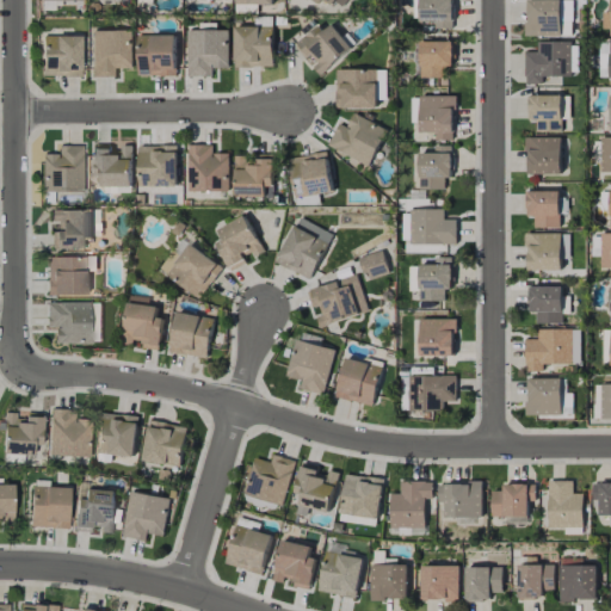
[(81,0),(80,0),(39,0),(41,10),(55,10),(55,1),(81,0)]
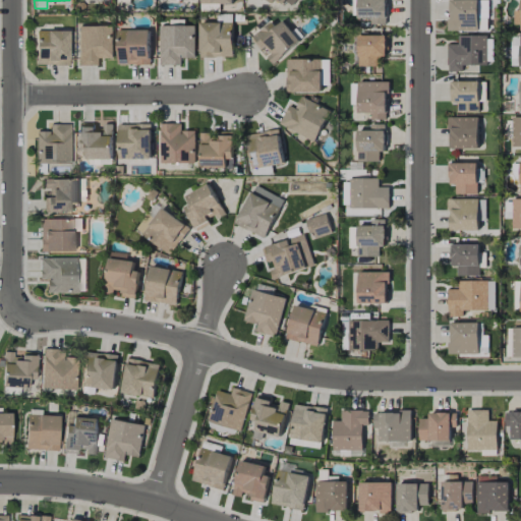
[(387,0),(357,0),(357,18),(371,18),(370,24),(387,24),(387,0)]
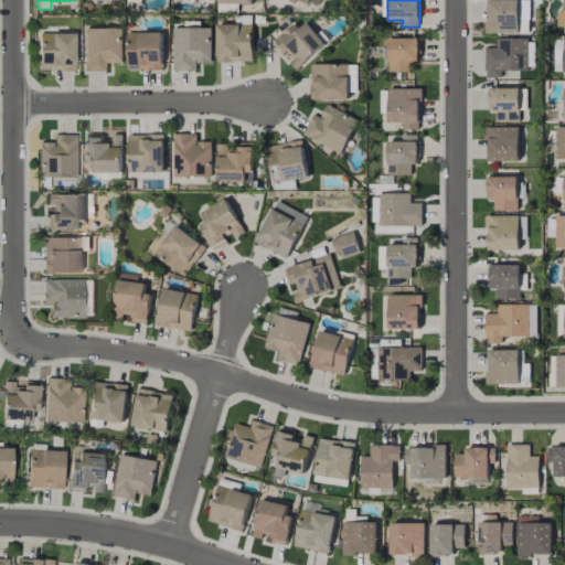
[(518,0),(486,0),(487,34),(519,33),(518,0)]
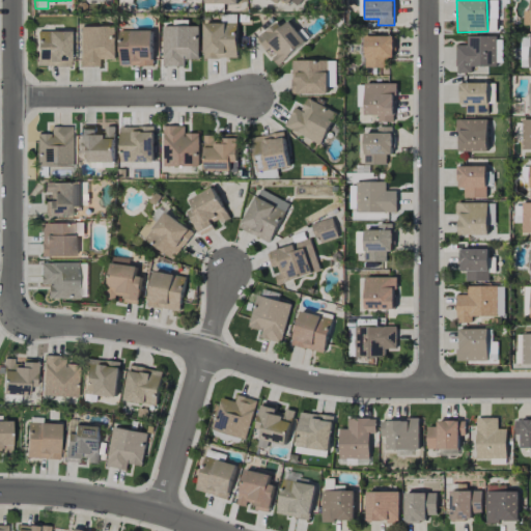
[(306,40),(288,21),(281,27),(277,22),(257,39),(280,64),(306,40)]
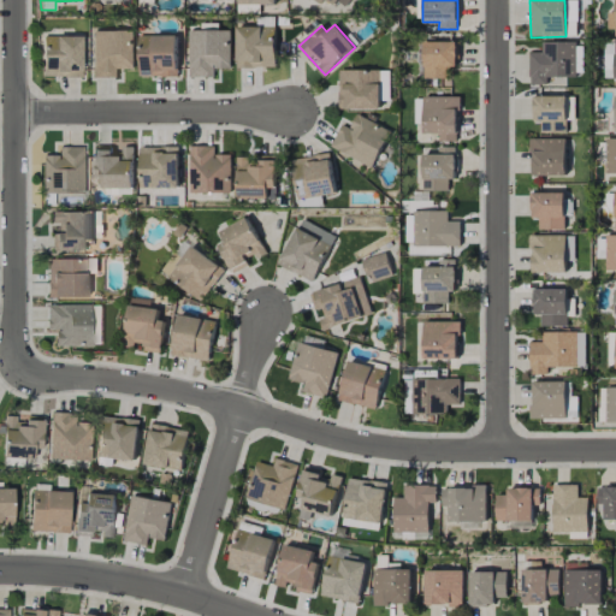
[(236,67),(276,67),(276,27),(236,27),(236,67)]
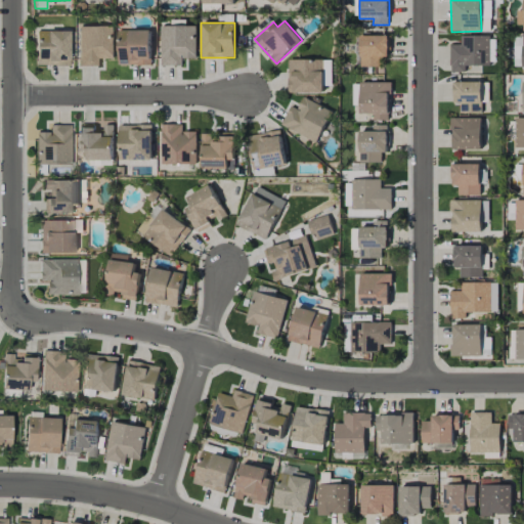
[(78,27),(78,66),(99,66),(99,59),(114,58),(113,26),(78,27)]
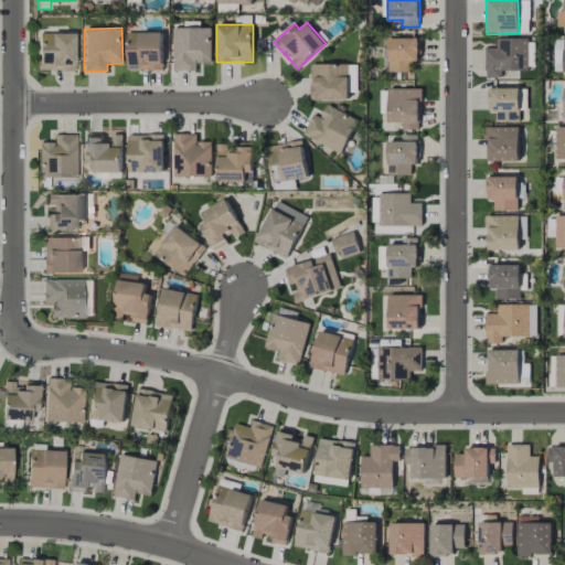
[(172,71),(196,71),(196,63),(211,63),(212,29),(173,28),(172,71)]
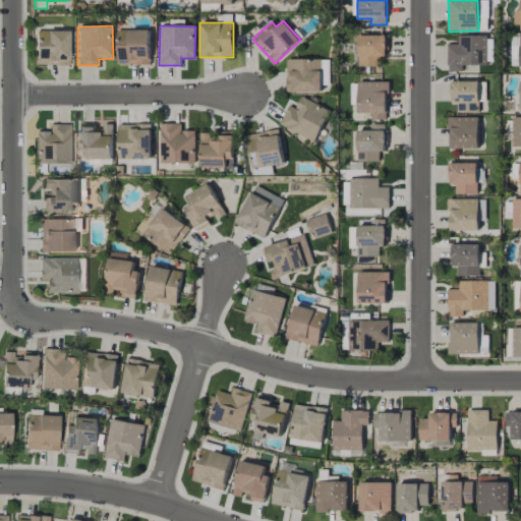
[(68,65),(69,31),(37,30),(36,64),(68,65)]
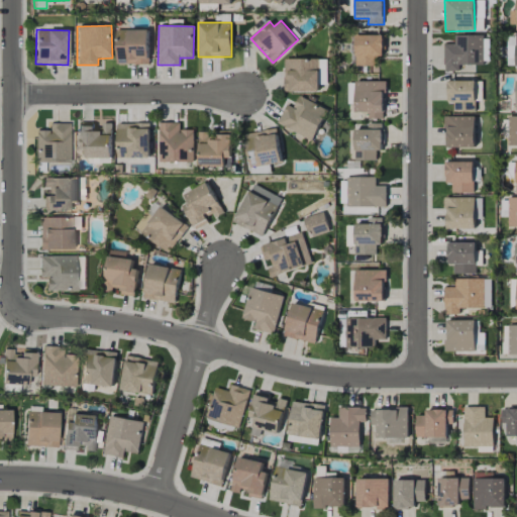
[(148,29),(116,30),(117,65),(148,65),(148,29)]
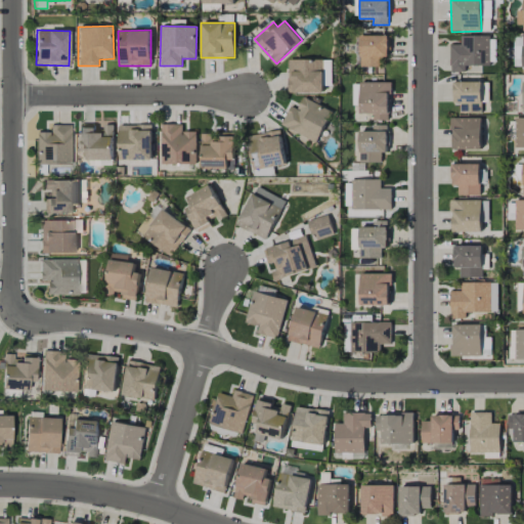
[(360,67),(382,67),(382,57),(388,57),(389,36),(361,36),(360,67)]
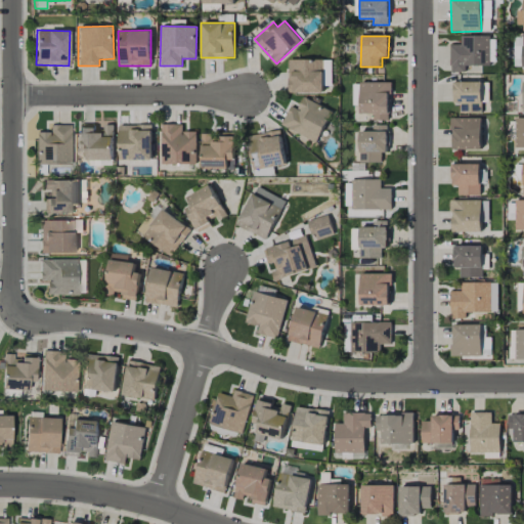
[(496,64),(495,36),(462,37),(462,44),(450,45),(450,72),(466,72),(466,64),(496,64)]
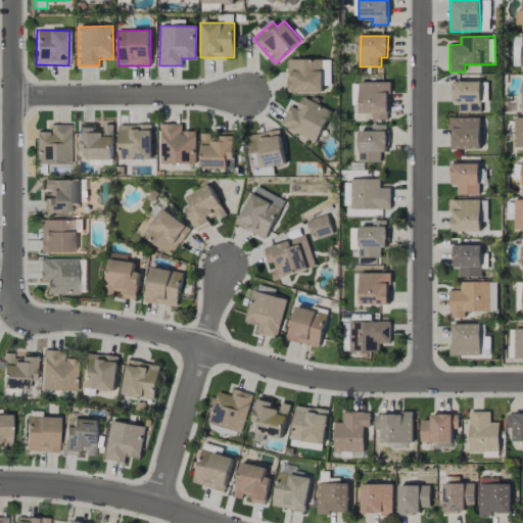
[(522,66),(522,36),(514,36),(513,66),(522,66)]
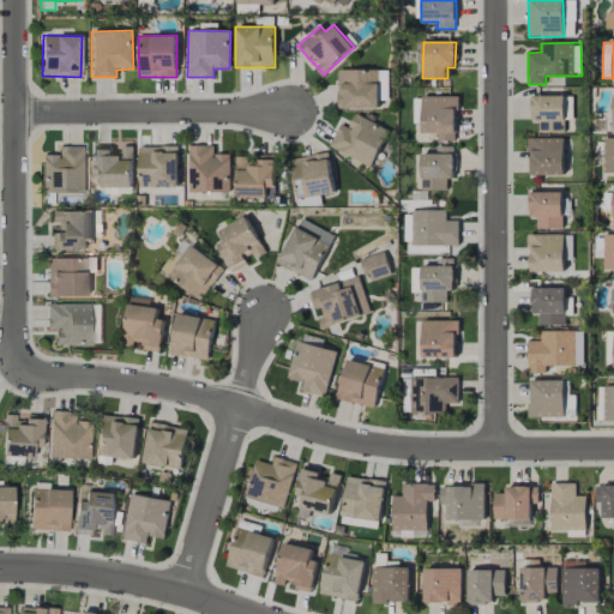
[(378,108),(378,70),(338,71),(338,109),(378,108)]
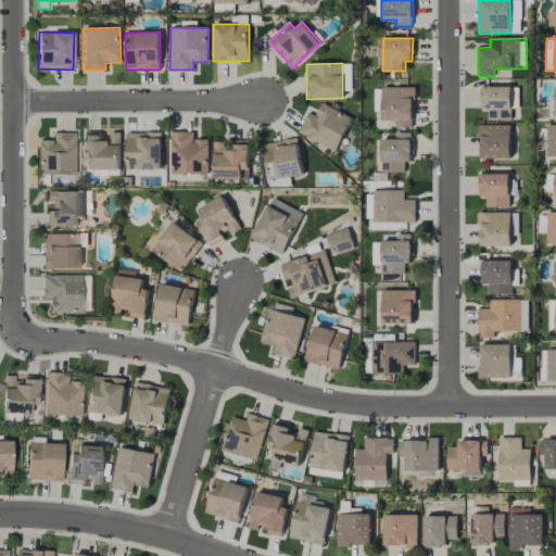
[(381,121),(396,121),(396,127),(413,128),(414,88),(382,87),(381,121)]
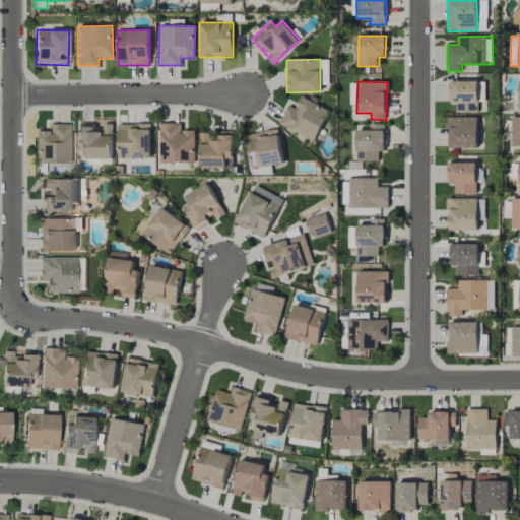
[(450,82),(451,104),(456,104),(457,112),(478,111),(478,102),(485,102),(484,81),(450,82)]
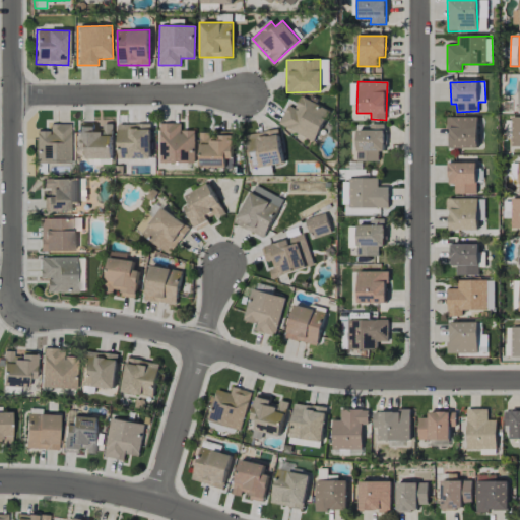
[(314,142),(330,111),(302,95),(295,109),(288,105),(278,123),(314,142)]
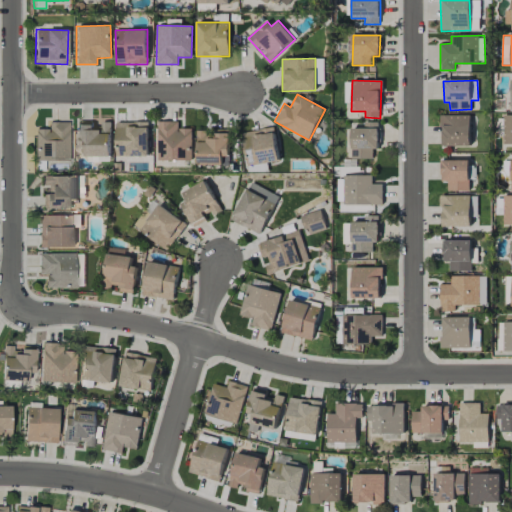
[(442,147),(471,146),(470,115),(441,115),(442,147)]
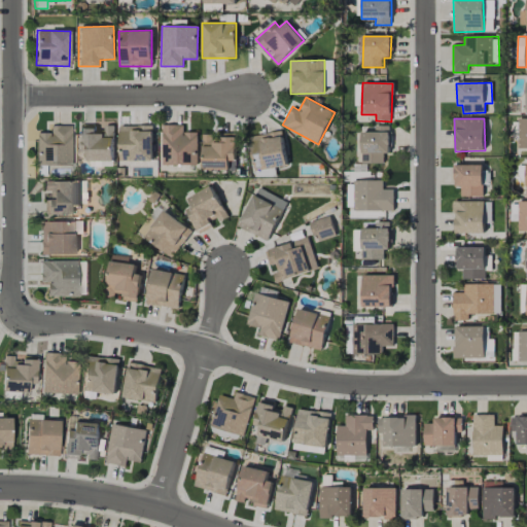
[(518,148),(526,148),(526,118),(518,118),(518,148)]
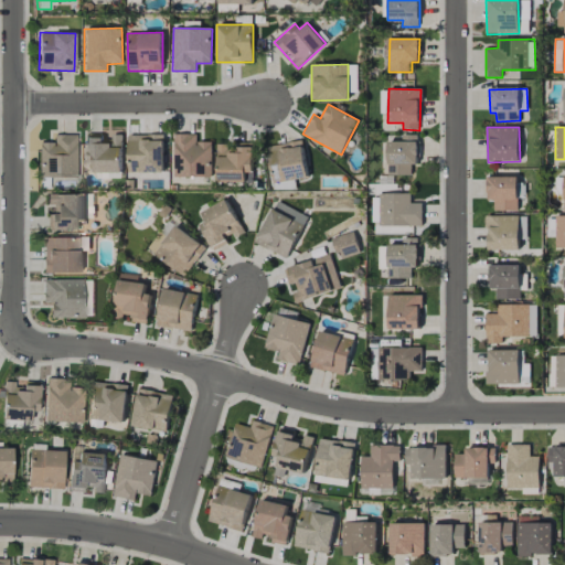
[(76,134),(54,134),(54,141),(39,142),(39,177),(76,177),(76,134)]
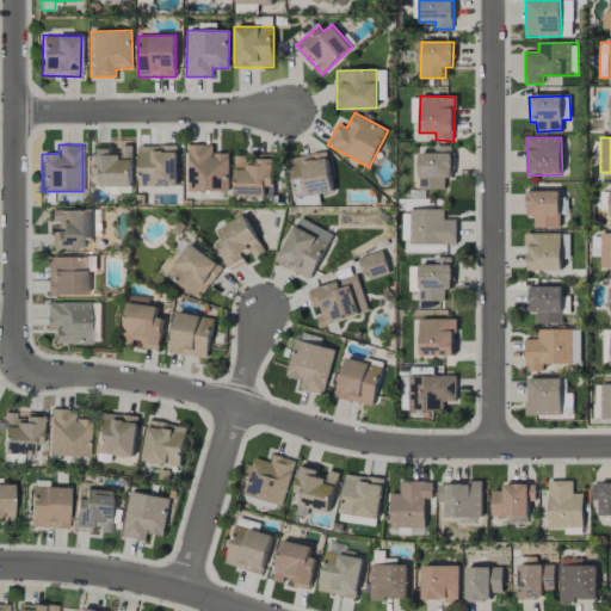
[(133,186),(131,146),(121,147),(121,155),(111,155),(111,144),(94,146),(96,186),(133,186)]
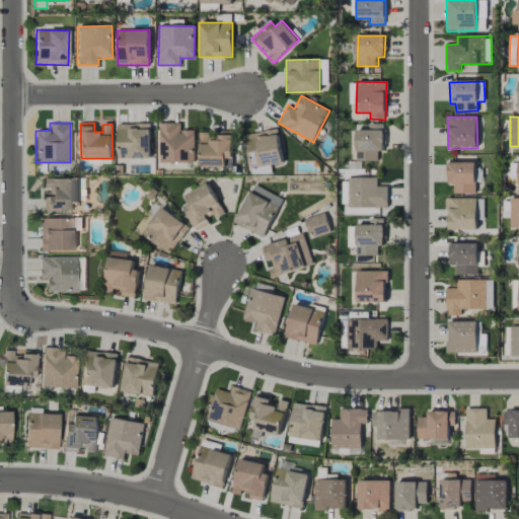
[(150,124),(118,125),(119,159),(151,158),(150,124)]
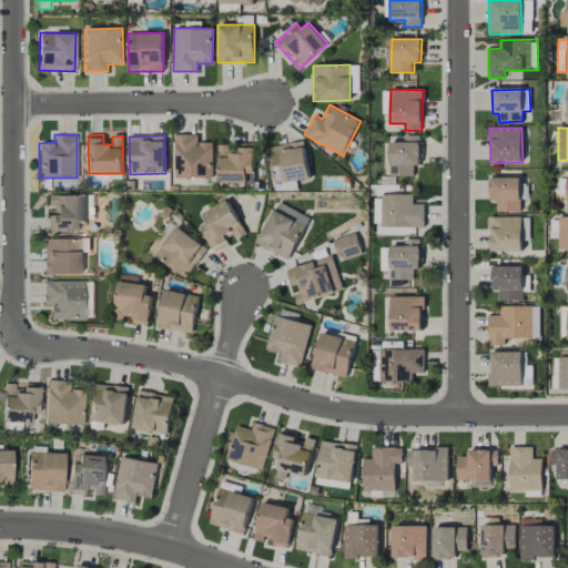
[(198,135),(174,135),(175,179),(213,179),(213,142),(198,143),(198,135)]
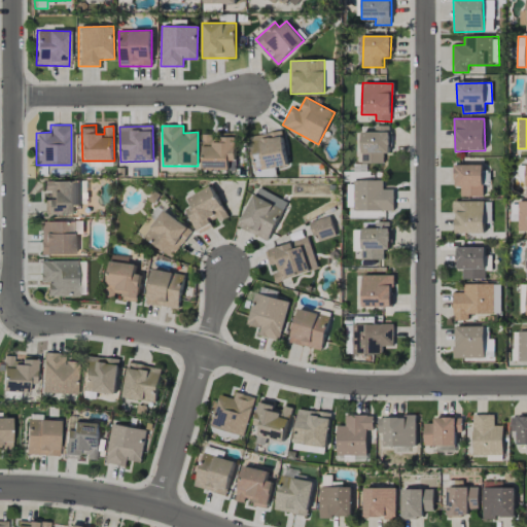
[(389,126),(375,126),(375,132),(361,132),(362,164),(384,163),(383,153),(390,153),(389,126)]
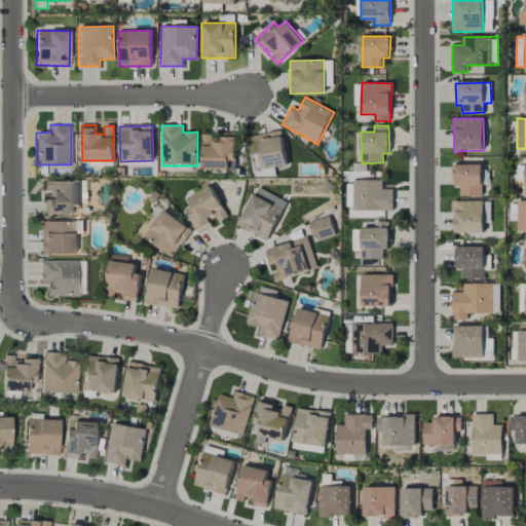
[(286,165),(282,132),(249,136),(254,171),(286,165)]
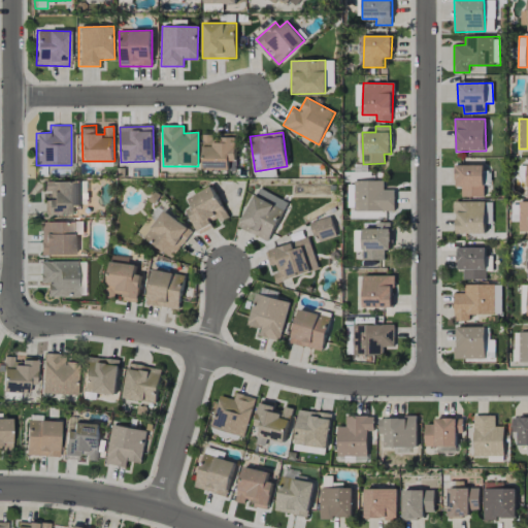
[(236,162),(236,134),(226,134),(226,138),(212,138),(212,134),(203,134),(203,168),(230,169),(230,162),(236,162)]
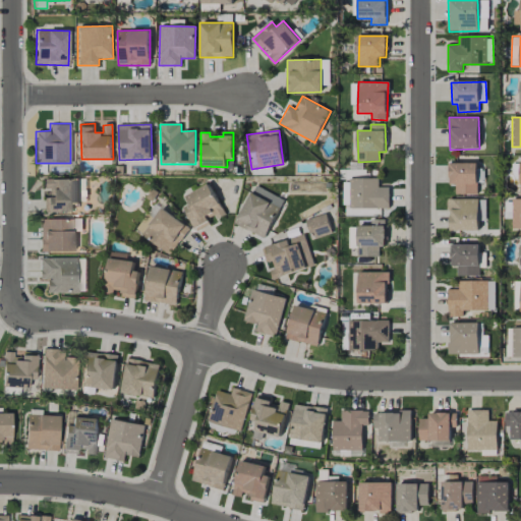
[(477,163),(449,163),(449,185),(456,184),(456,194),(478,194),(477,163)]
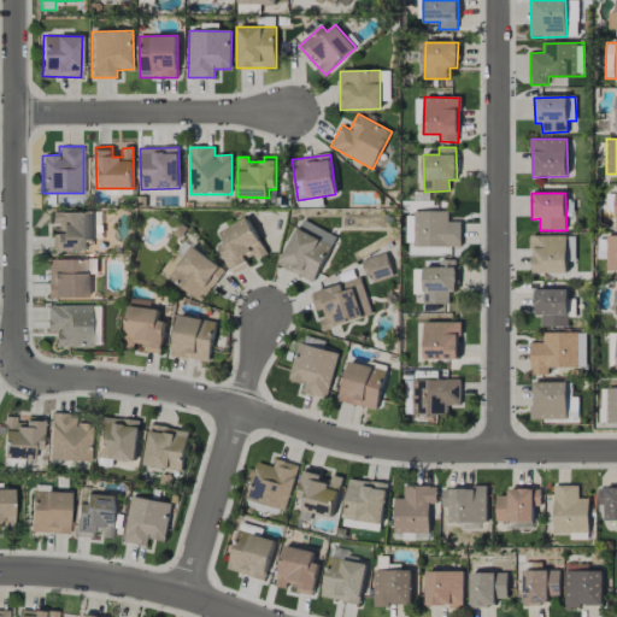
[(93,212),(54,211),(54,233),(52,233),(51,251),(83,251),(83,242),(93,242),(93,212)]
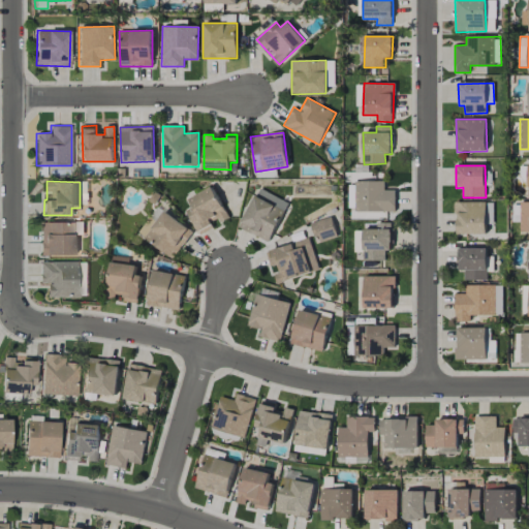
[(395,212),(396,190),(384,190),(384,182),(355,181),(355,212),(395,212)]
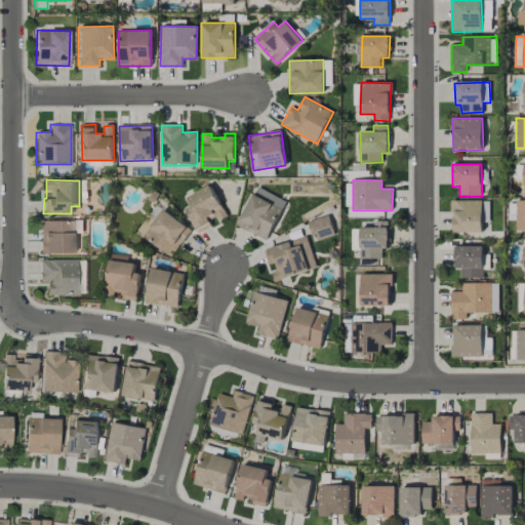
[(186,209),(199,233),(212,226),(210,223),(226,215),(210,186),(187,198),(191,206),(186,209)]
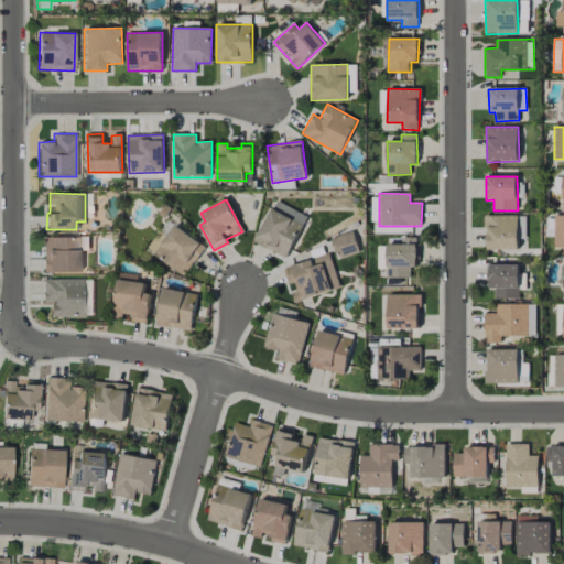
[(255,243),(288,258),(307,215),(274,201),(255,243)]
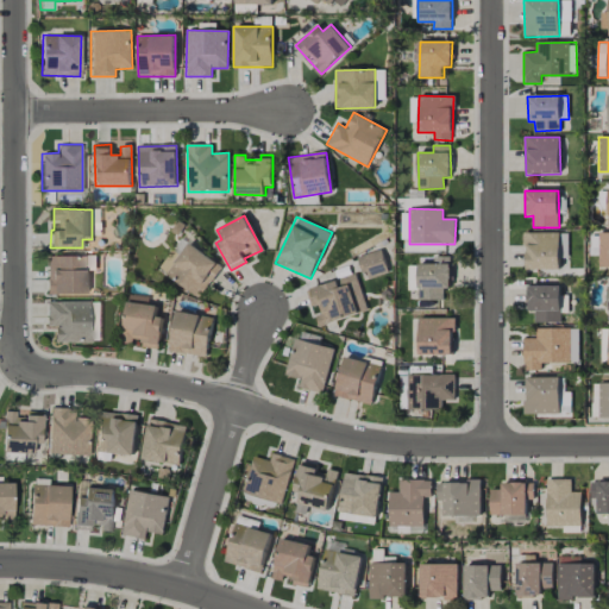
[(608,232),(598,233),(598,268),(608,267),(608,232)]
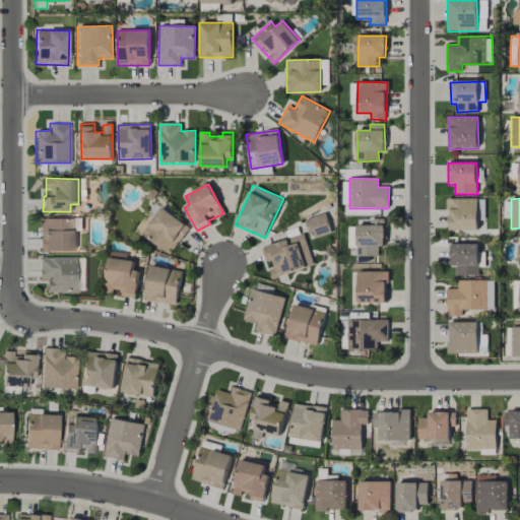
[(448,230),(478,231),(478,220),(484,220),(484,199),(449,199),(448,230)]
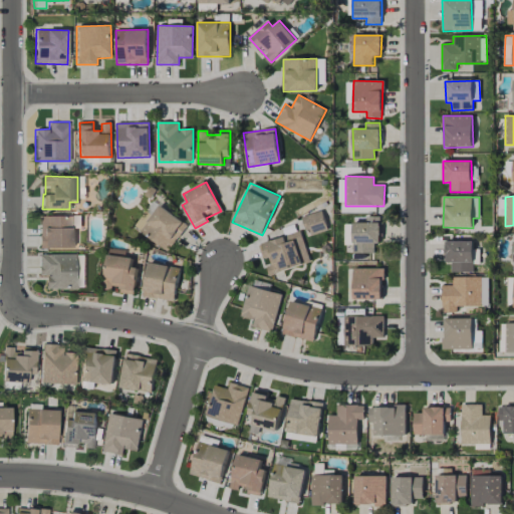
[(168,251),(187,226),(160,205),(141,231),(168,251)]
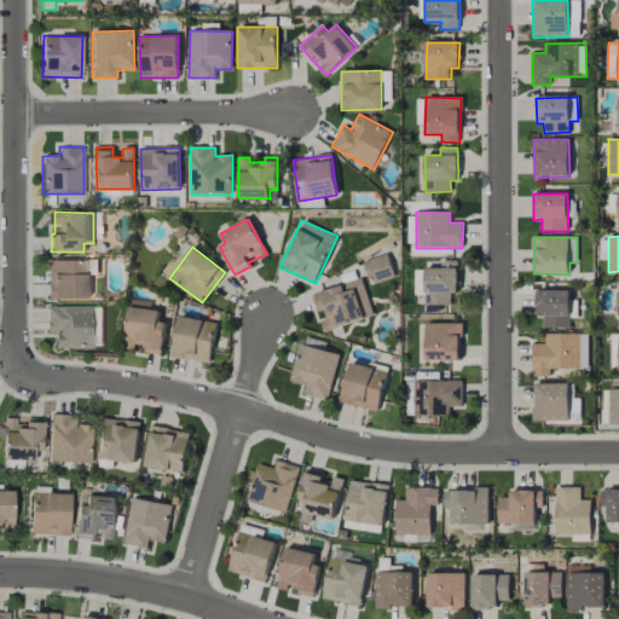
[(369,284),(394,278),(387,254),(362,261),(369,284)]
